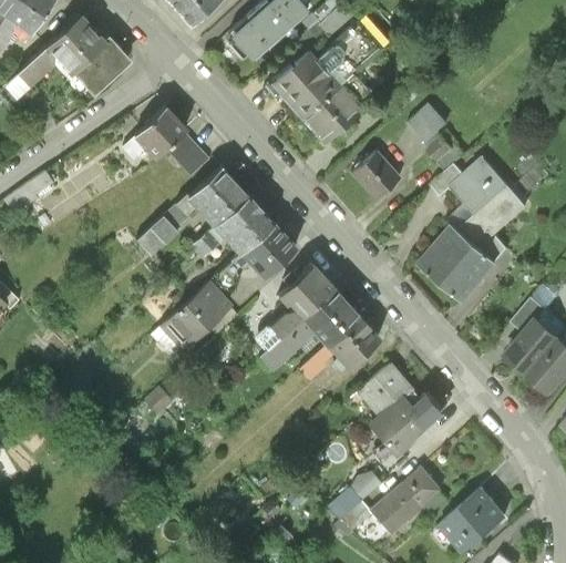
[(12,0),(0,19),(0,50),(4,43),(11,47),(16,40),(10,37),(12,32),(16,23),(29,33),(51,0),(12,0)]
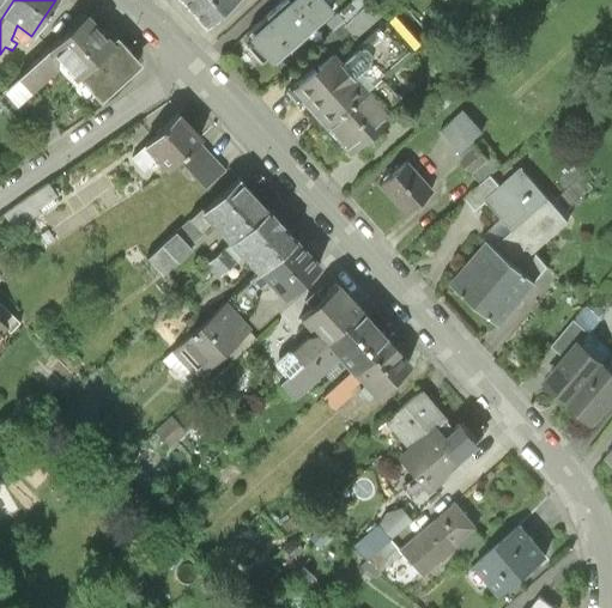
[(0,20),(13,0),(0,0),(0,20)]
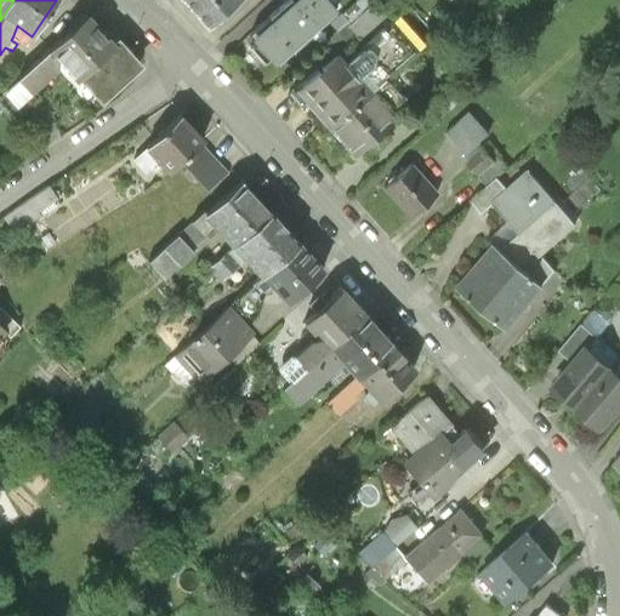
[(177,0),(205,30),(238,0),(177,0)]
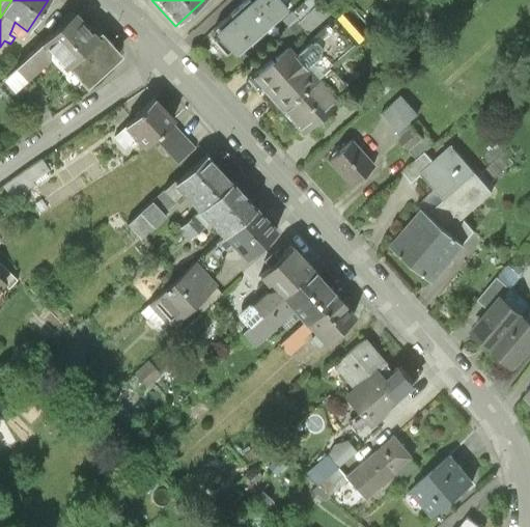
[(273,22),(253,0),(246,0),(231,14),(254,38),(273,22)]
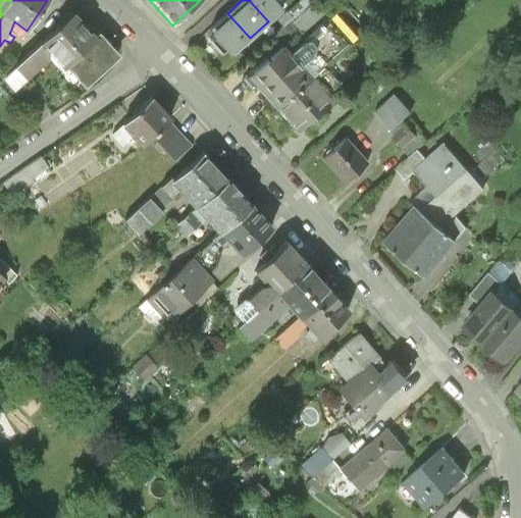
[(282,0),(249,0),(268,21),(287,4),(282,0)]
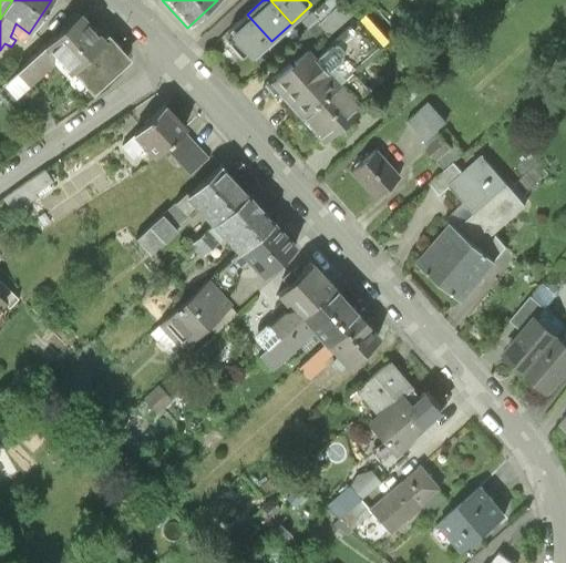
[(106,37),(81,10),(44,44),(55,55),(69,71),(106,37)]
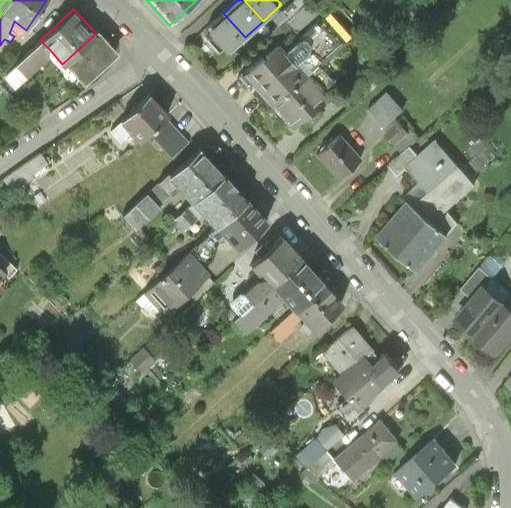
[(245,37),(223,13),(207,28),(212,33),(206,38),(218,51),(225,45),(230,51),(245,37)]
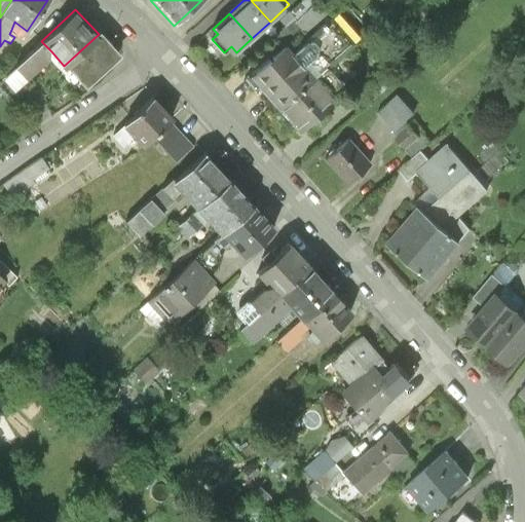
[(288,42),(246,81),(254,89),(259,85),(279,109),(328,66),(354,42),(331,16),(294,49),(288,42)]
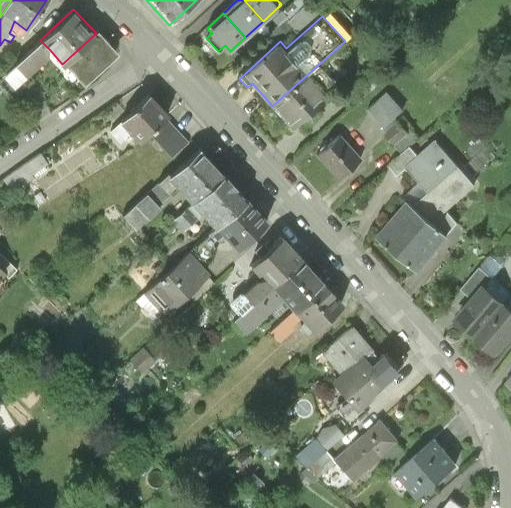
[(98,30),(96,33),(62,64),(84,87),(120,53),(98,30)]
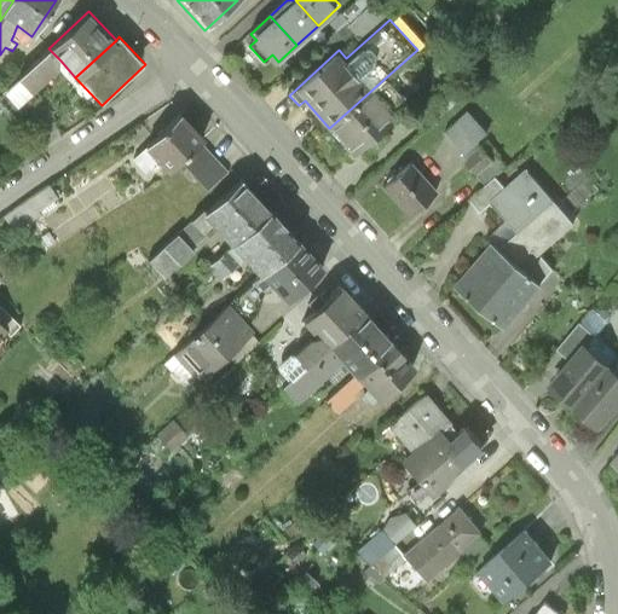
[(58,70),(61,61),(48,48),(17,79),(33,94),(58,70)]
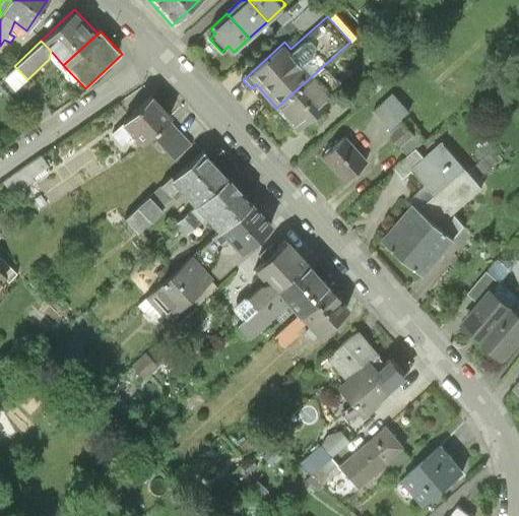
[(324,65),(276,108),(298,131),(334,100),(328,92),(339,82),(324,65)]
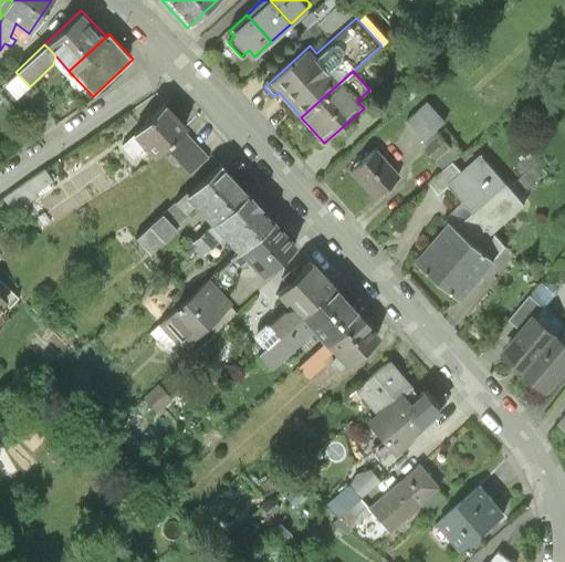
[(35,93),(30,86),(16,72),(0,85),(0,91),(18,110),(35,93)]
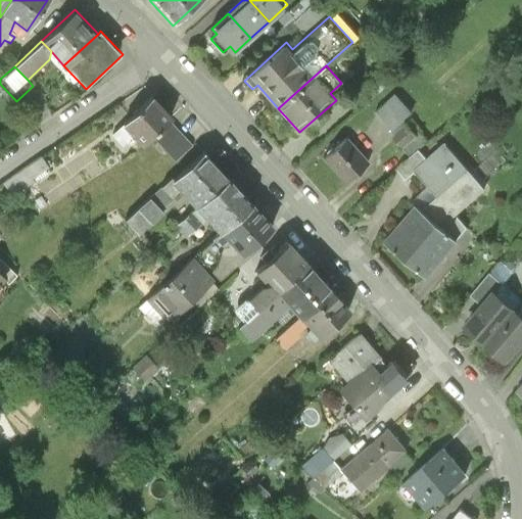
[(395,95),(374,114),(390,133),(402,122),(413,113),(395,95)]
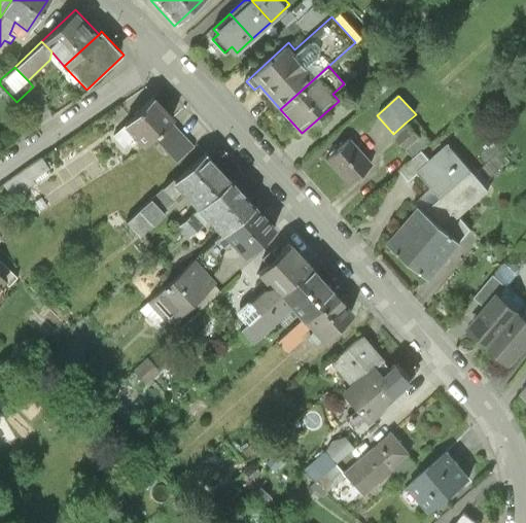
[(171,121),(151,101),(121,129),(142,149),(151,140),(169,123),(171,121)]
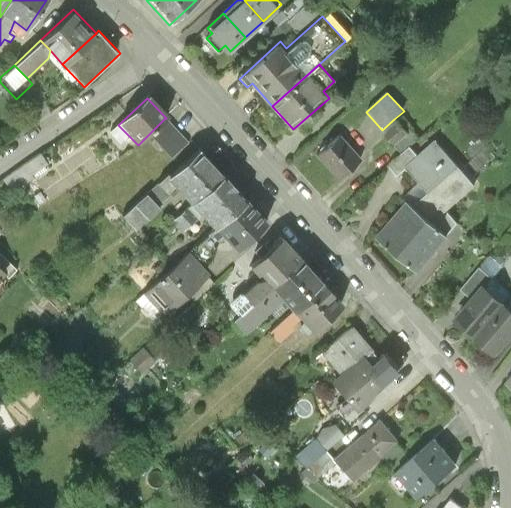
[(188,144),(164,119),(147,136),(170,161),(188,144)]
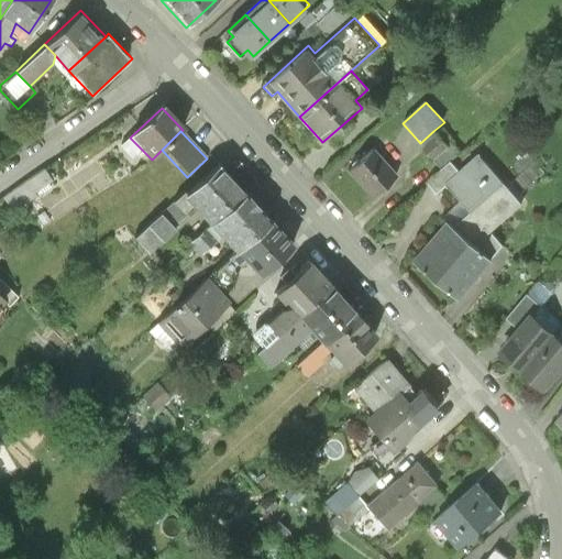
[(425,148),(438,136),(433,131),(420,143),(425,148)]
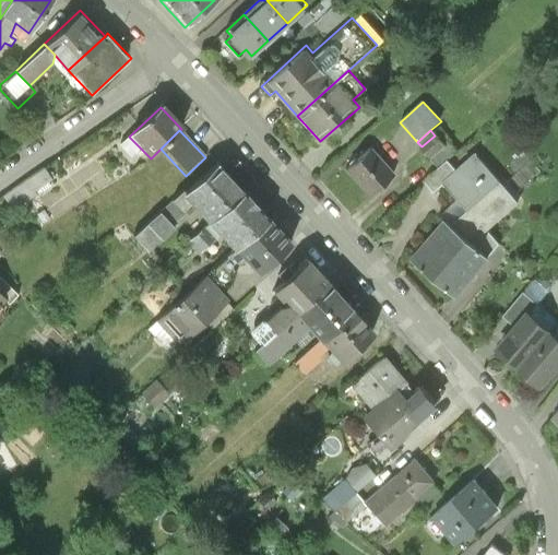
[(420,148),(439,169),(449,162),(458,153),(449,144),(451,142),(441,130),(435,136),(422,146),(420,148)]
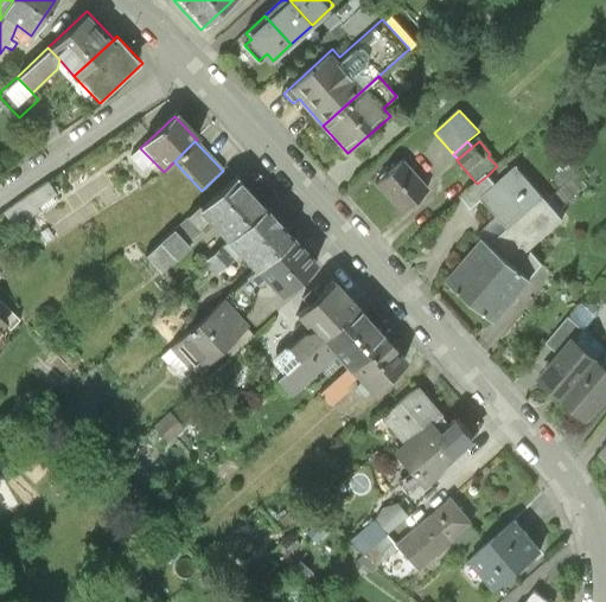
[(403,162),(375,187),(400,216),(428,191),(403,162)]
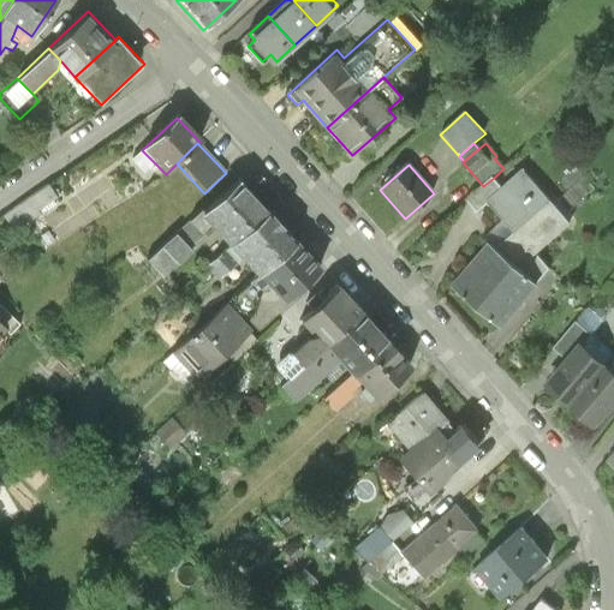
[(504,189),(489,202),(517,232),(536,255),(572,222),(524,169),(504,189)]
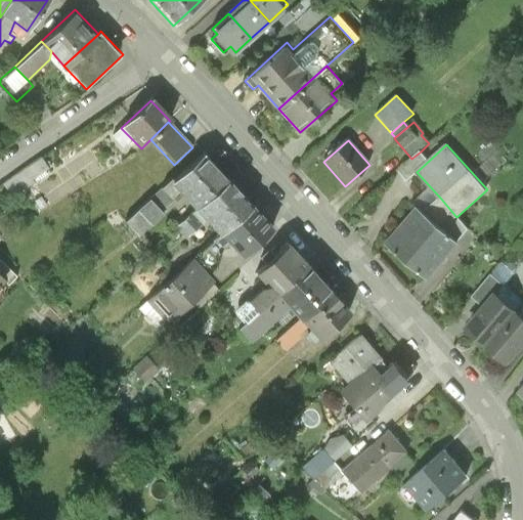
[(197,207),(230,176),(206,149),(172,180),(185,193),(197,207)]
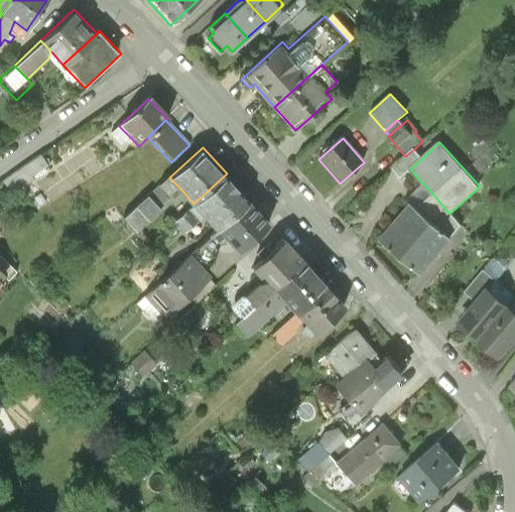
[(401,177),(410,169),(422,158),(414,149),(405,156),(392,167),(401,177)]
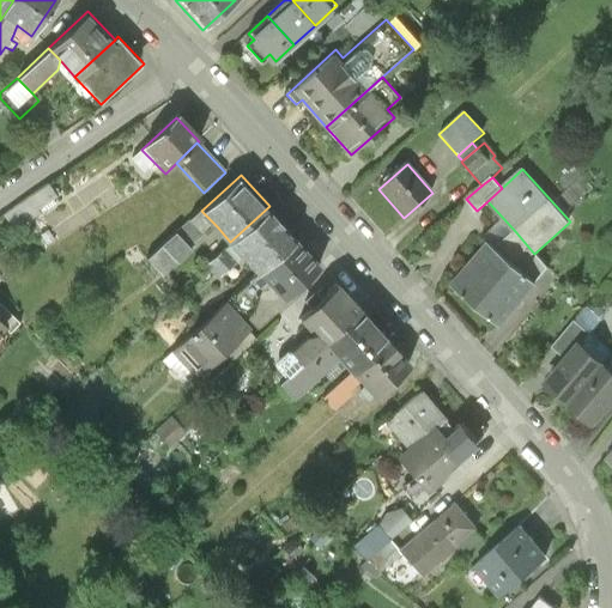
[(49,187),(1,218),(13,236),(41,217),(37,212),(58,199),(49,187)]
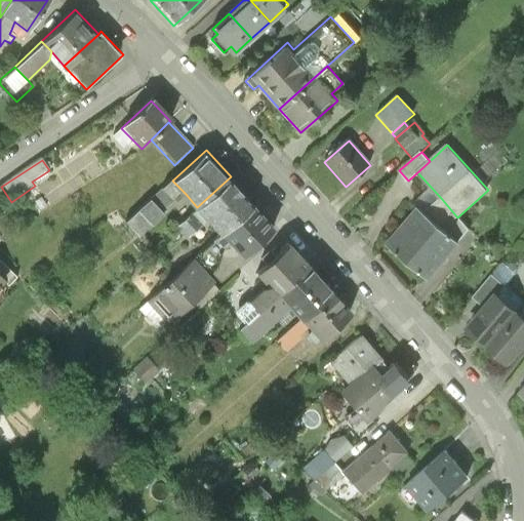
[(205,222),(218,236),(255,203),(231,176),(197,207),(173,229),(185,241),(205,222)]
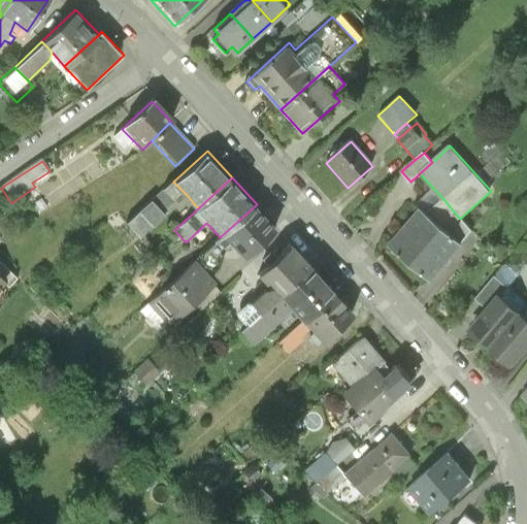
[(187,195),(173,182),(172,179),(152,198),(164,214),(187,195)]
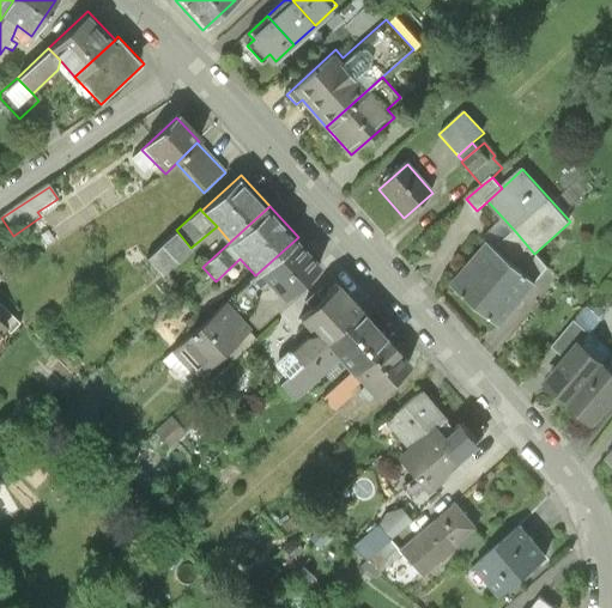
[(191,248),(176,230),(159,244),(161,247),(179,267),(195,254),(191,248)]
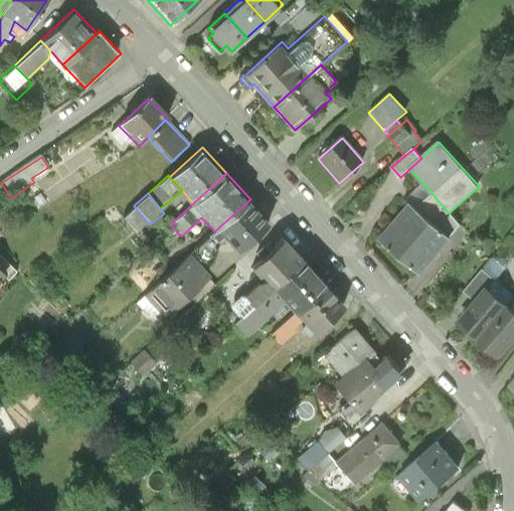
[(449,213),(433,194),(418,207),(454,235),(461,226),(449,213)]
